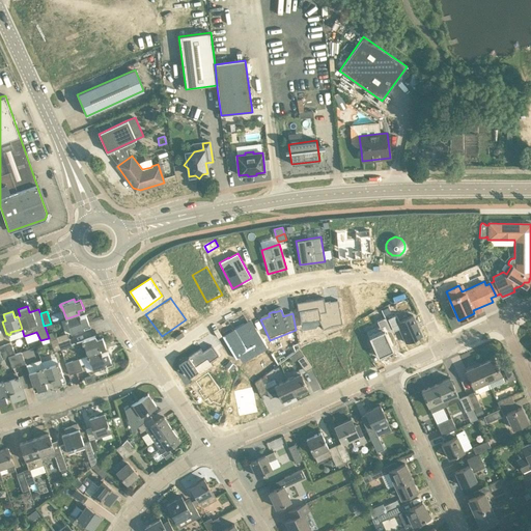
[(53,323),(64,319),(61,312),(51,315),(53,323)]
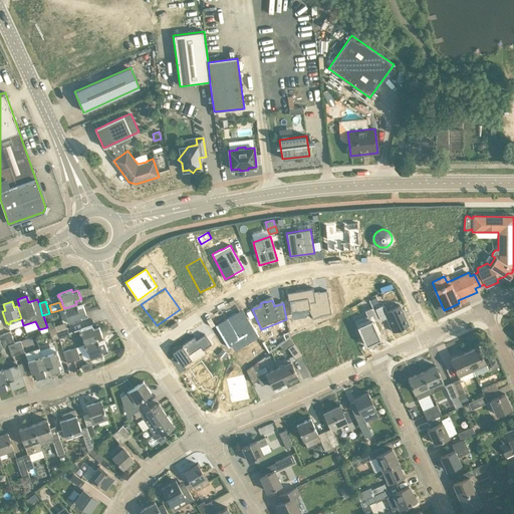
[(63,312),(65,311),(69,322),(81,318),(80,315),(86,313),(82,305),(77,307),(76,304),(64,308),(64,309),(63,309),(63,312)]
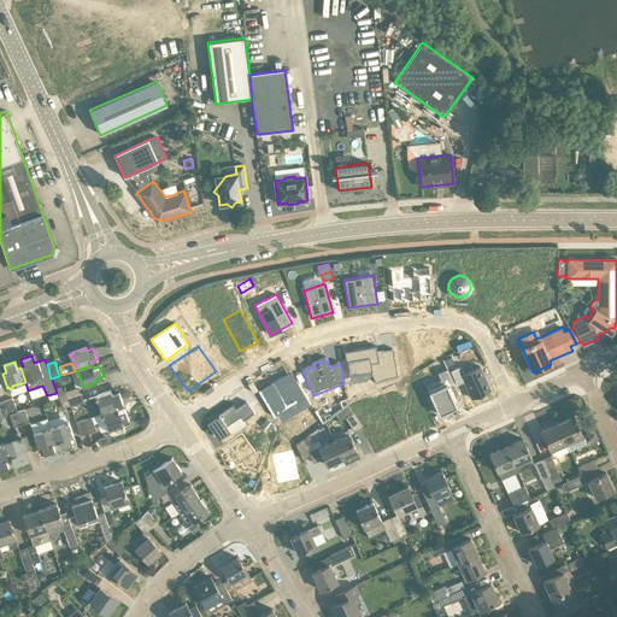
[(454,401),(460,399),(450,374),(444,377),(446,383),(429,392),(439,415),(457,406),(454,401)]
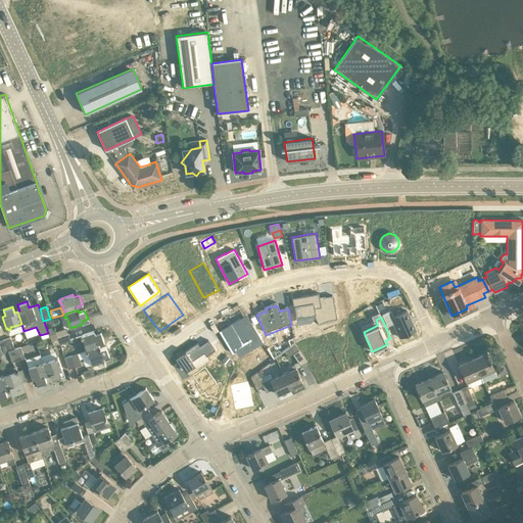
[(264,342),(251,322),(244,326),(239,318),(219,331),(232,353),(253,341),(256,347),(264,342)]
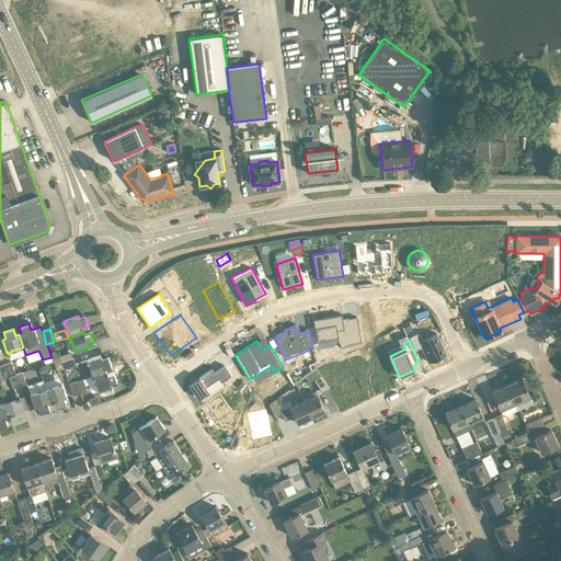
[(58,356),(59,358),(61,364),(73,359),(71,354),(71,352),(69,353),(58,356)]
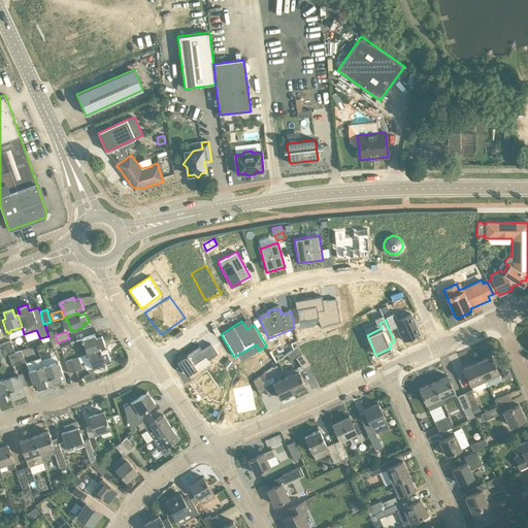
[(88,354),(100,350),(99,347),(104,344),(101,335),(96,337),(95,334),(81,338),(83,339),(81,340),(81,342),(84,342),(88,354)]
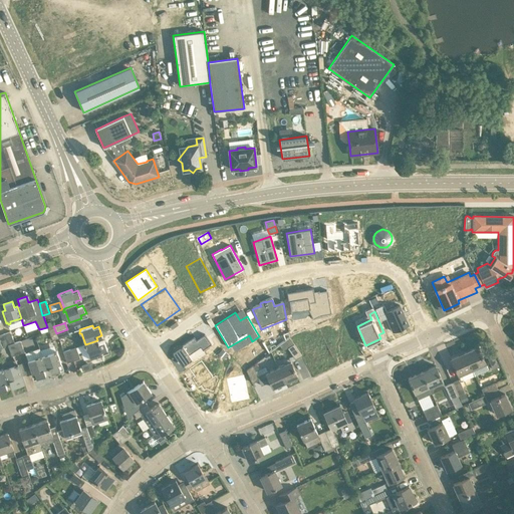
[(57,338),(56,333),(54,328),(48,330),(52,340),(57,338)]
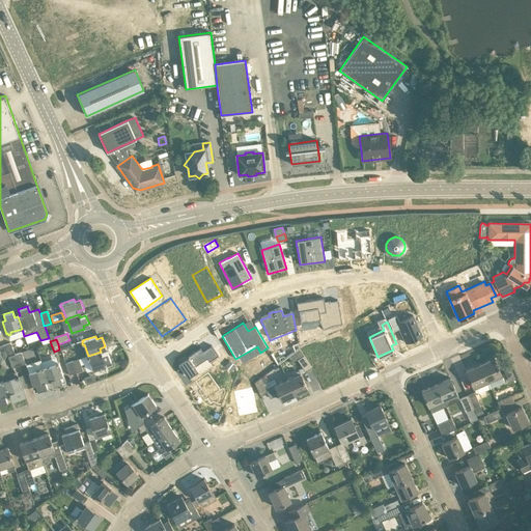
[(58,344),(59,350),(72,345),(70,340),(58,344)]
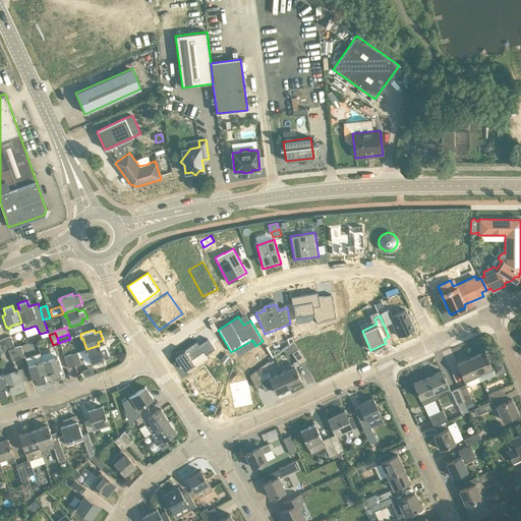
[(14,348),(10,336),(4,338),(7,349),(8,350),(14,349),(14,348)]
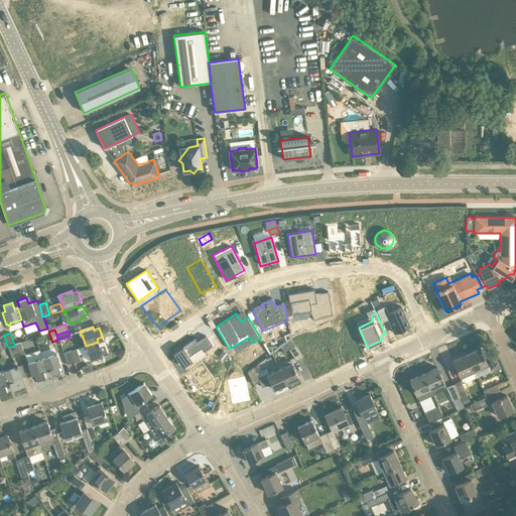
[(263,344),(270,355),(280,347),(290,340),(290,339),(290,336),(289,333),(263,344)]
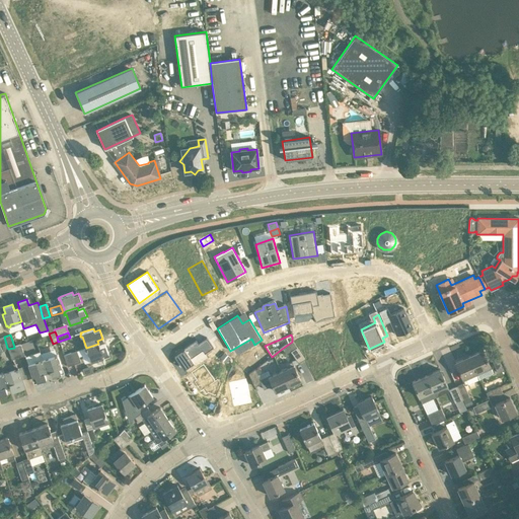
[(174,356),(173,356),(182,369),(192,362),(190,359),(202,351),(204,354),(213,348),(206,338),(198,344),(195,341),(174,355),(174,356)]
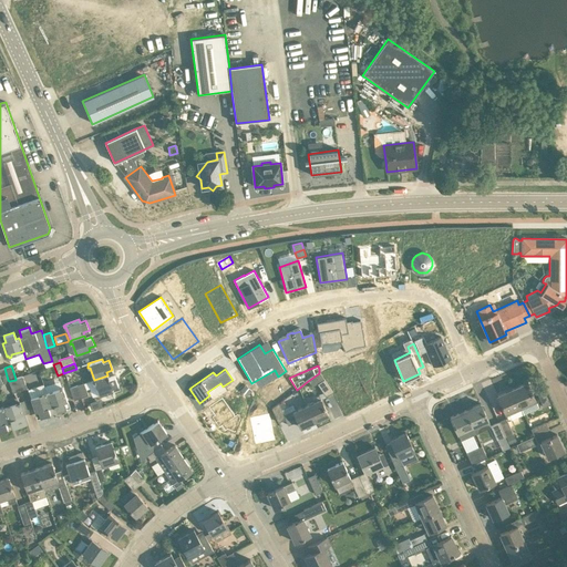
[(95,383),(100,395),(113,391),(112,388),(119,385),(114,375),(109,378),(107,375),(94,380),(94,381),(93,381),(93,383),(95,383)]
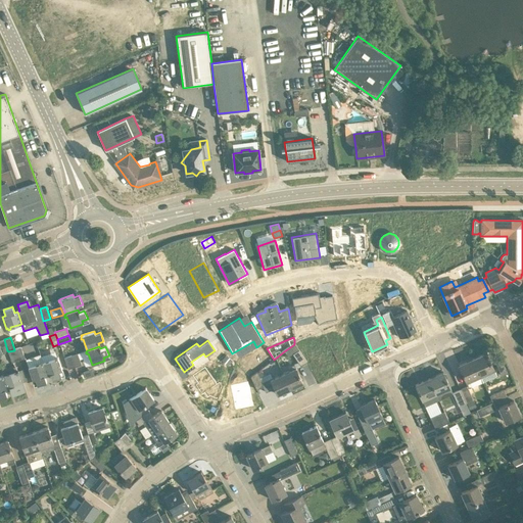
[(14,350),(17,361),(25,358),(20,347),(14,349),(14,350)]
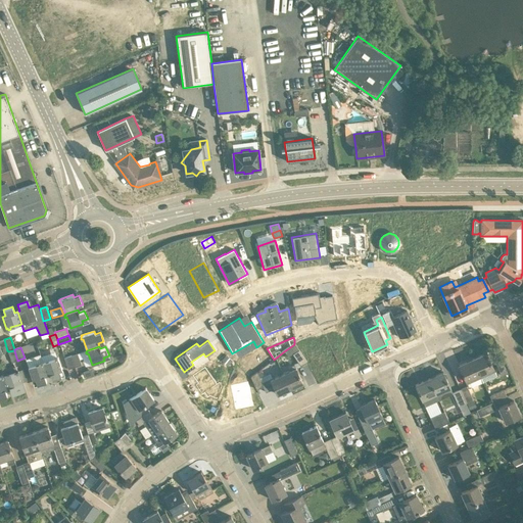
[(297,362),(300,366),(306,362),(298,349),(292,353),(297,362)]
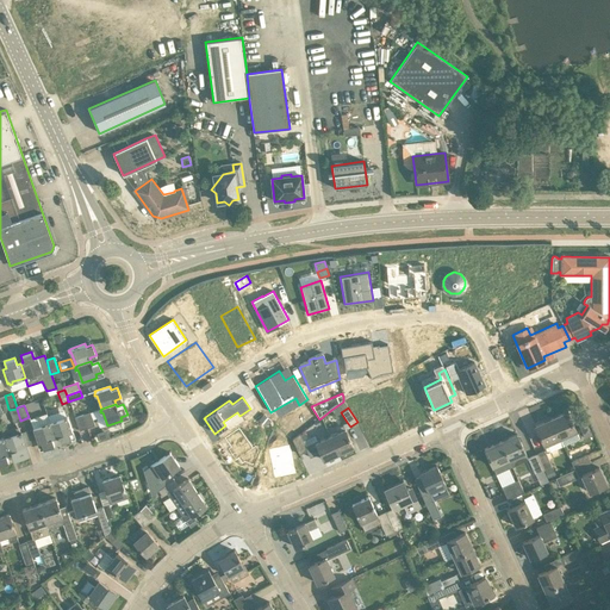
[(13,423),(20,421),(17,409),(10,410),(13,423)]
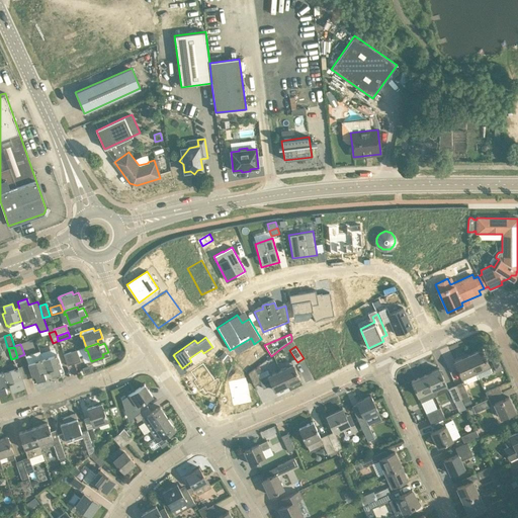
[(468,356),(479,378),(492,372),(482,349),(481,349),(481,350),(468,356)]
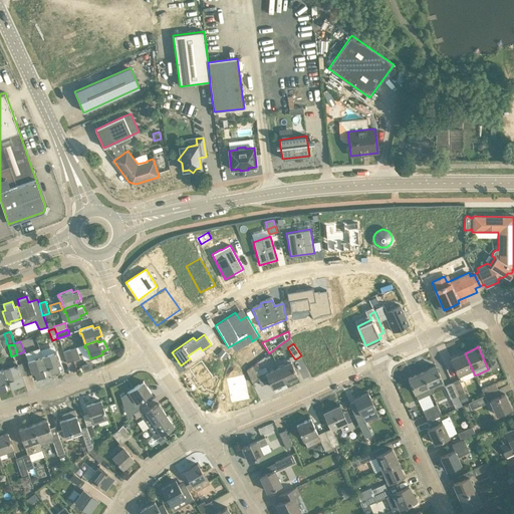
[(79,358),(75,347),(63,352),(66,362),(79,358)]
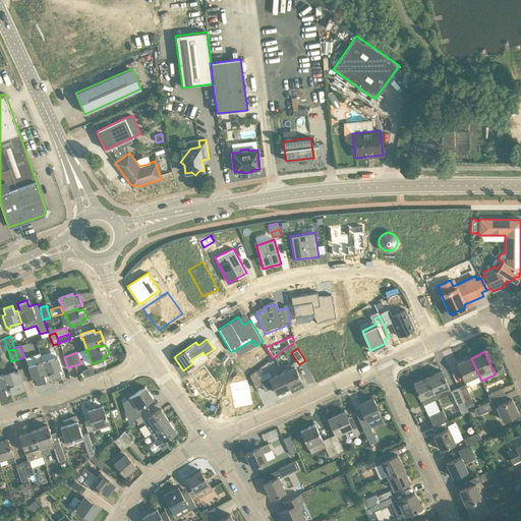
[(225,353),(221,358),(227,364),(232,359),(225,353)]
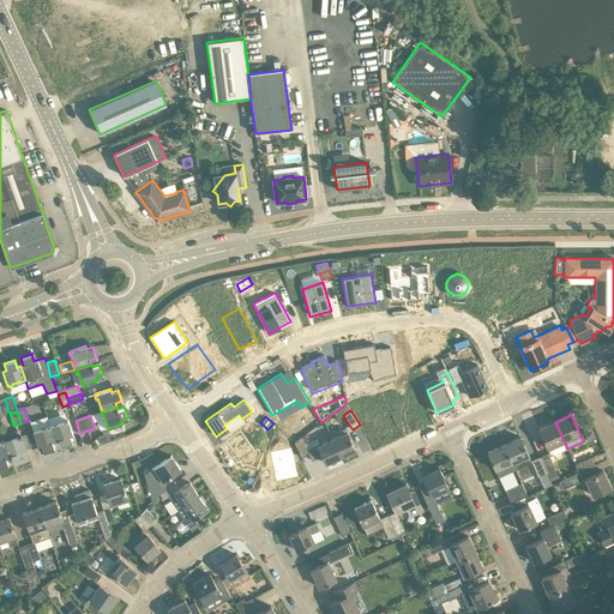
[(50,425),(55,440),(59,439),(61,446),(72,443),(70,435),(73,434),(67,419),(67,420),(66,417),(64,419),(65,420),(52,425),(50,425)]
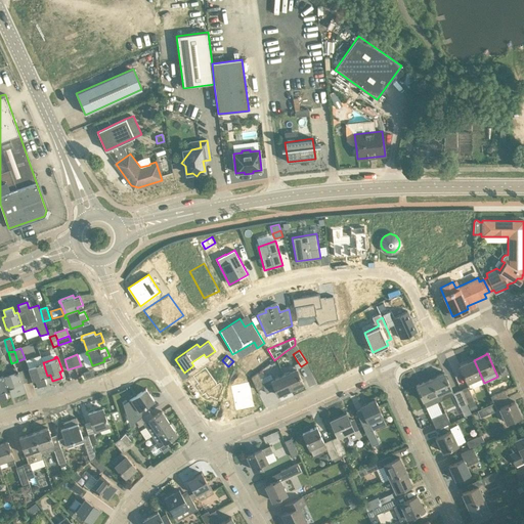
[(494,360),(498,368),(505,365),(501,357),(494,360)]
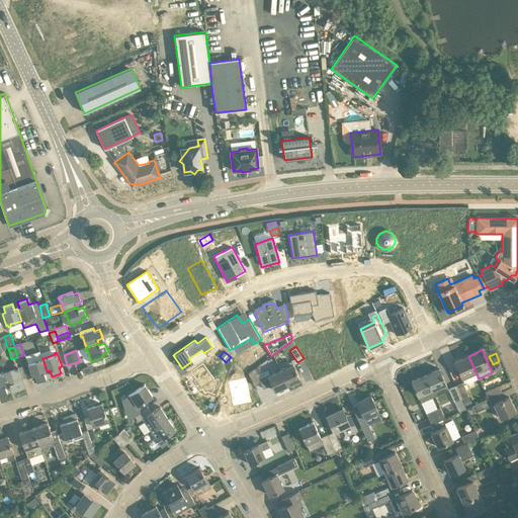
[(466,383),(479,378),(468,356),(455,361),(454,361),(463,382),(466,383)]
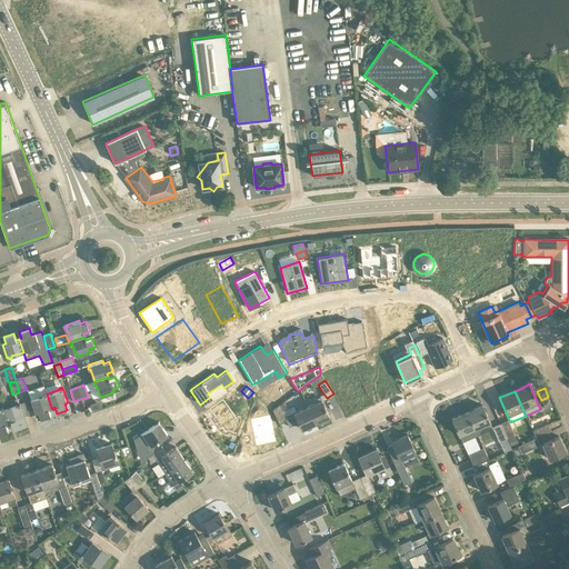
[(48,409),(51,408),(47,393),(46,393),(46,392),(43,393),(43,395),(30,399),(36,413),(38,412),(40,419),(50,416),(48,409)]
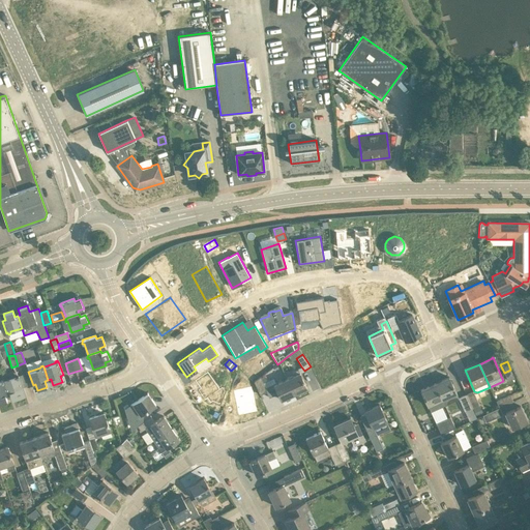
[(286,378),(294,394),(306,388),(299,373),(297,369),(291,372),(293,375),(286,378)]
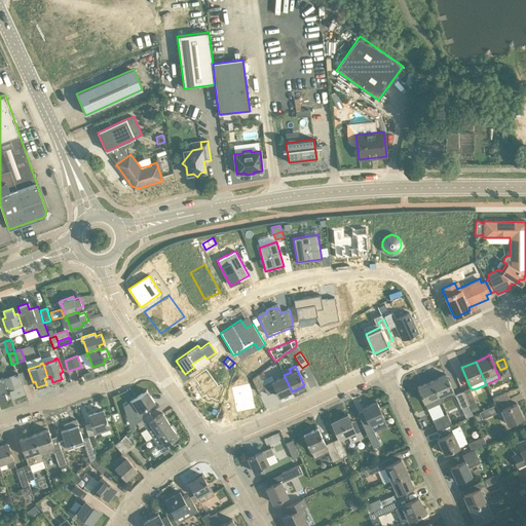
[(20,386),(23,385),(19,372),(3,377),(8,390),(10,390),(12,396),(22,392),(20,386)]
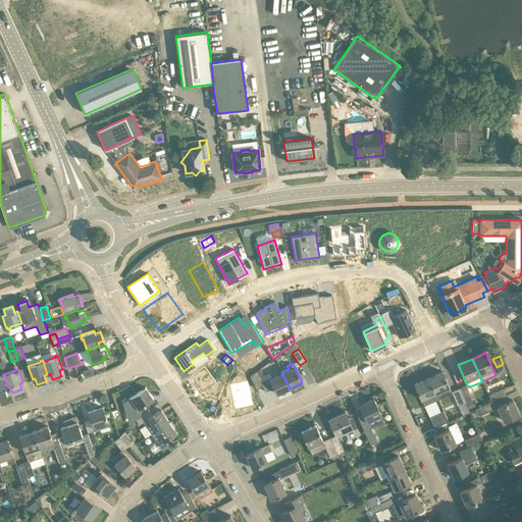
[(290,388),(281,372),(271,377),(261,382),(259,377),(256,371),(250,376),(256,389),(262,386),(265,392),(273,387),(276,395),(290,388)]
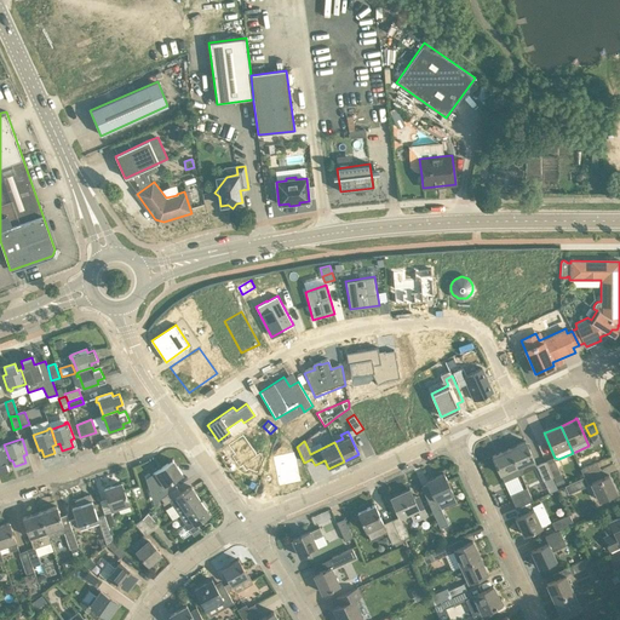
[(517,466),(533,459),(526,442),(509,449),(517,466)]
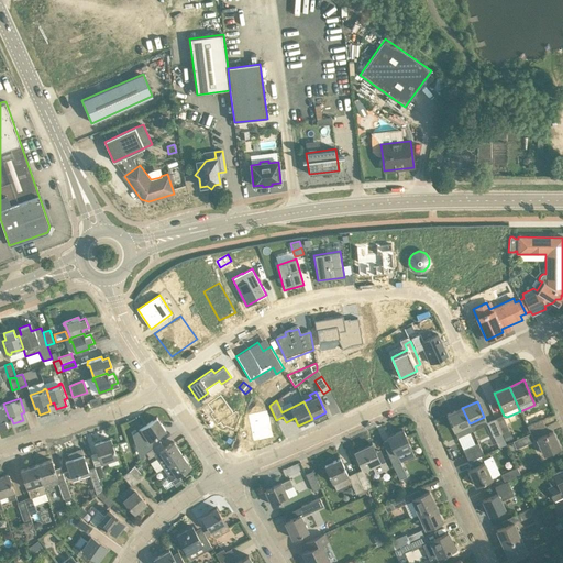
[(473,430),(470,423),(462,408),(446,415),(454,430),(457,438),(473,430)]
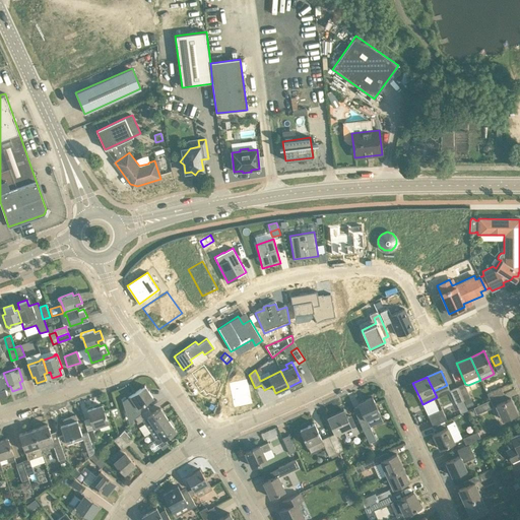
[(246,381),(228,386),(235,409),(252,404),(246,381)]
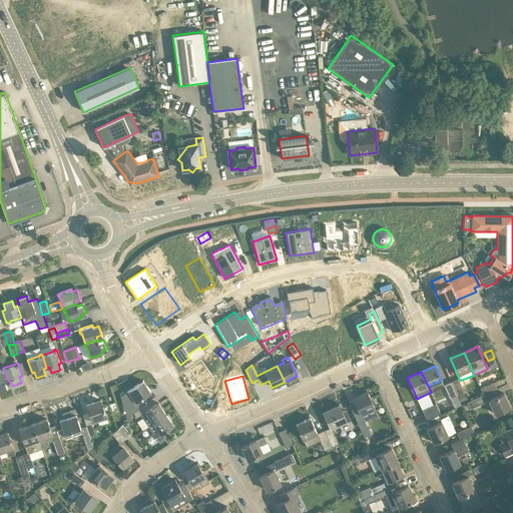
[(451,382),(457,395),(463,392),(457,379),(451,382)]
